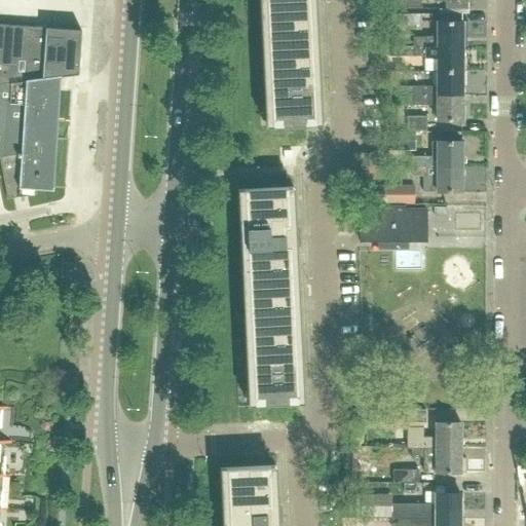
[(318,47),(315,0),(259,0),(262,48),(265,128),(277,127),(304,126),(323,125),(318,47)]
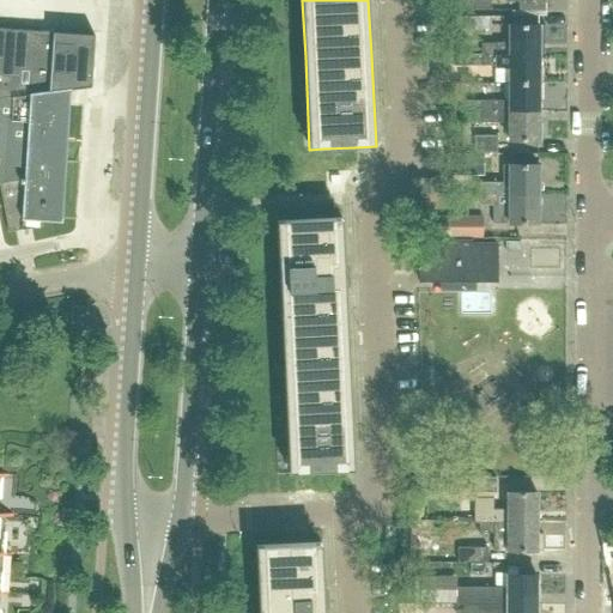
[(459,31),(489,30),(489,16),(459,17),(459,31)]
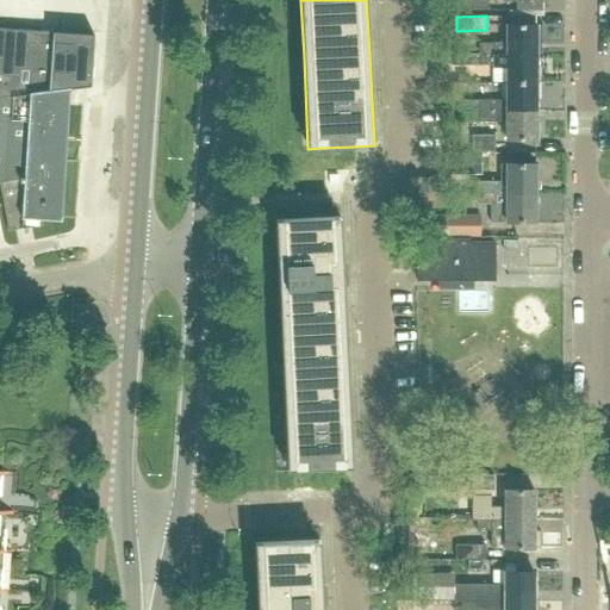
[(537,55),(537,44),(542,44),(543,25),(527,25),(527,17),(499,17),(508,25),(508,42),(496,42),(496,43),(480,43),(479,53),(461,53),(461,55),(537,55)]
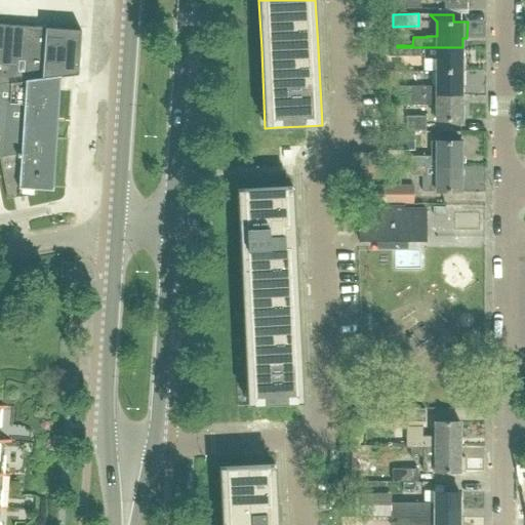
[(0,84),(26,82),(26,81),(62,77),(79,74),(82,30),(0,24),(0,84)]
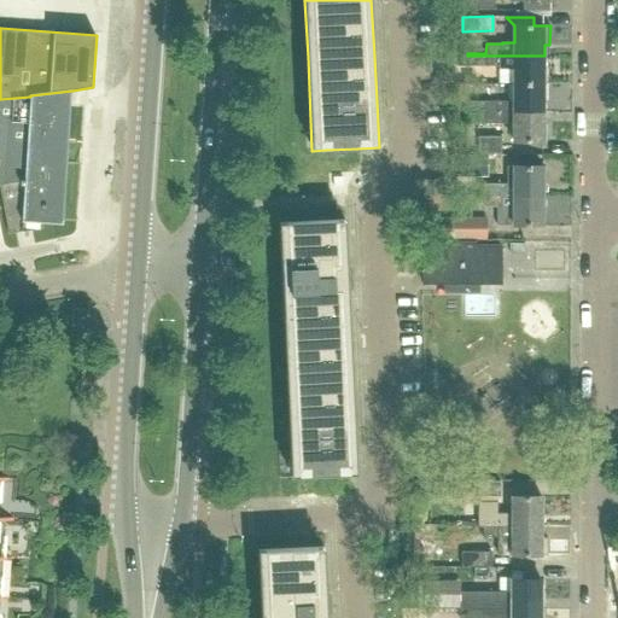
[(544,56),(467,56),(458,56),(458,65),(514,66),(514,85),(543,85),(544,56)]
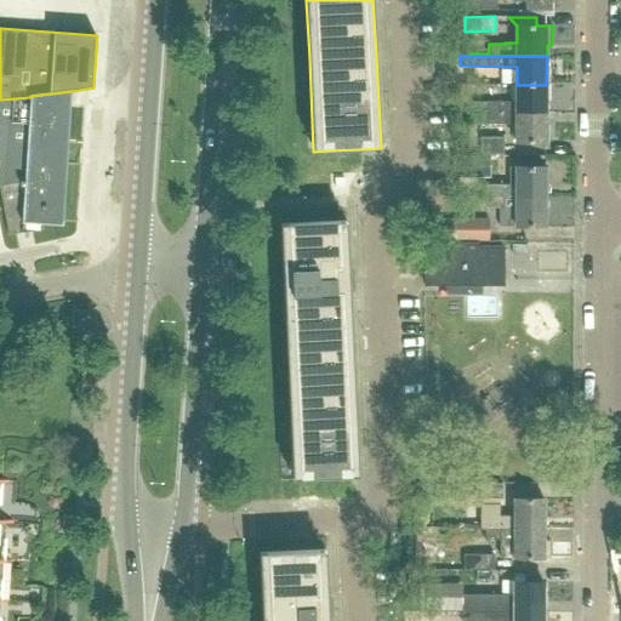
[(546,114),(546,85),(517,85),(517,102),(453,102),(453,113),(468,113),(468,114),(546,114)]
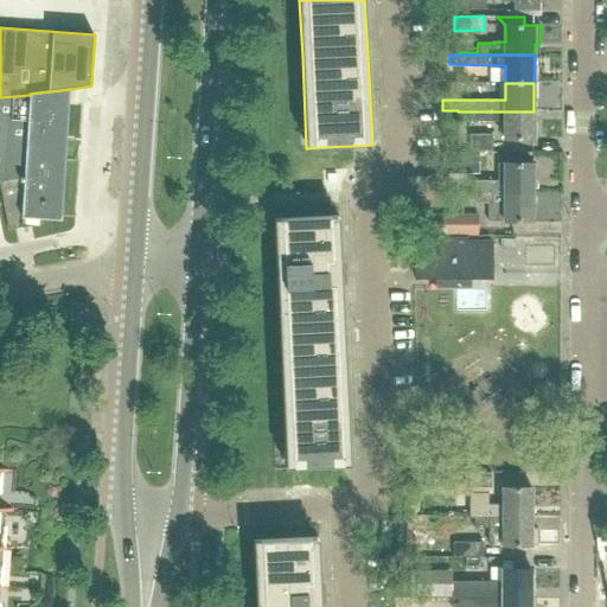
[(30,95),(0,97),(0,180),(8,230),(23,229),(42,224),(43,219),(63,221),(63,216),(62,216),(69,104),(70,104),(71,89),(30,94),(30,95)]
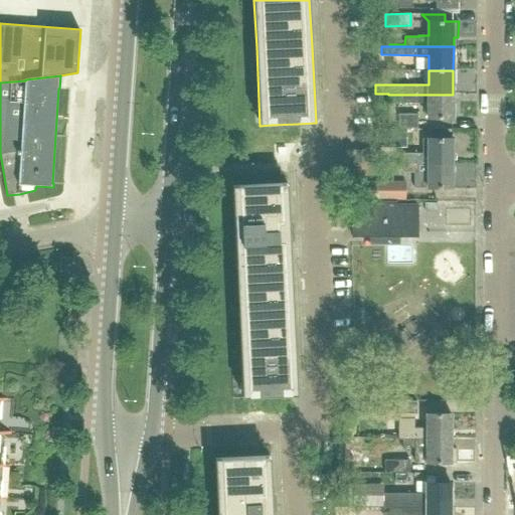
[(387,104),(428,104),(427,120),(453,120),(453,95),(388,95),(387,104)]
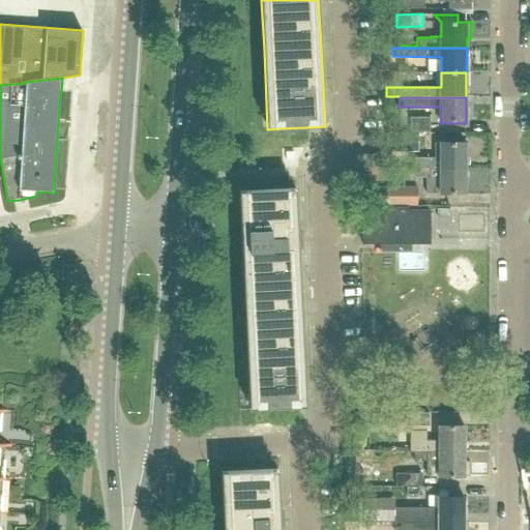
[(411,117),(411,131),(430,131),(430,117),(411,117)]
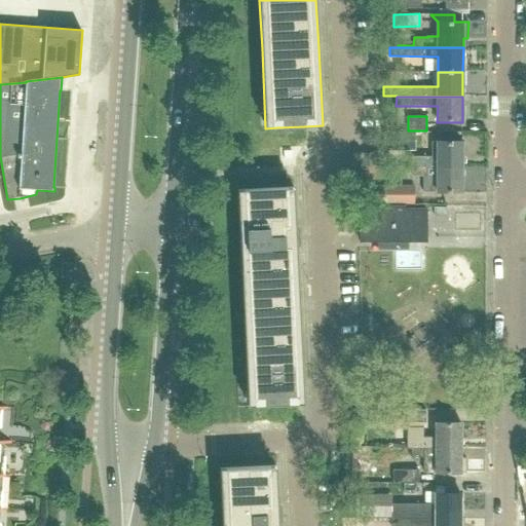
[(385,146),(400,146),(401,146),(401,132),(385,132),(385,146)]
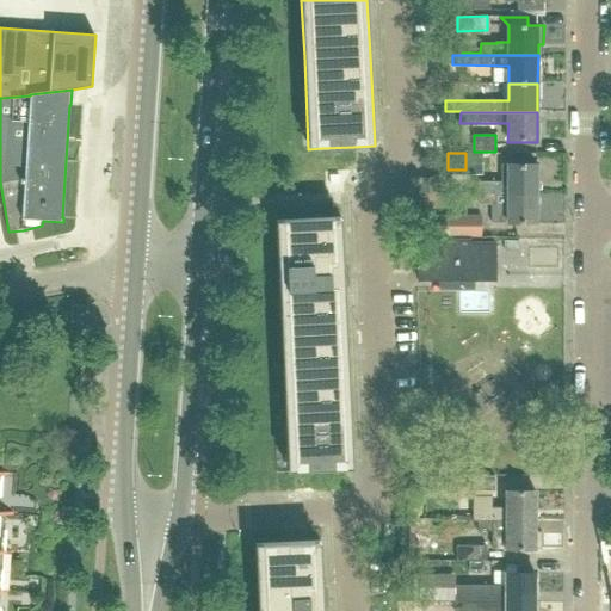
[(480,183),(480,195),(537,195),(537,165),(503,165),(503,183),(480,183)]
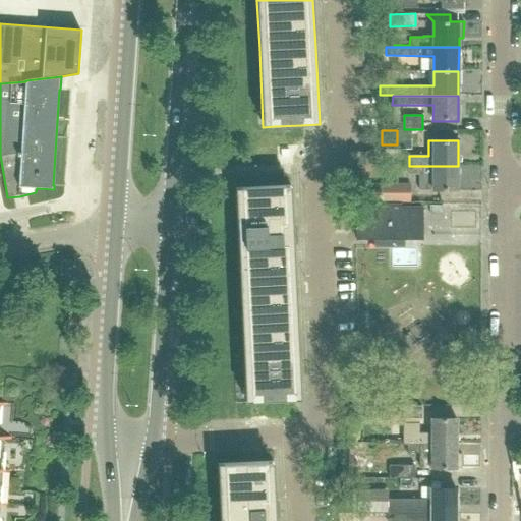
[(458,190),(458,166),(409,166),(409,175),(419,175),(419,190),(458,190)]
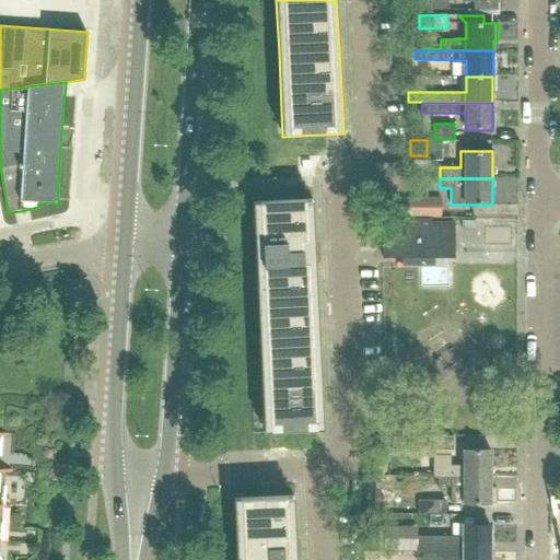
[(386,200),(386,214),(399,214),(399,219),(441,218),(441,196),(399,197),(399,200),(386,200)]
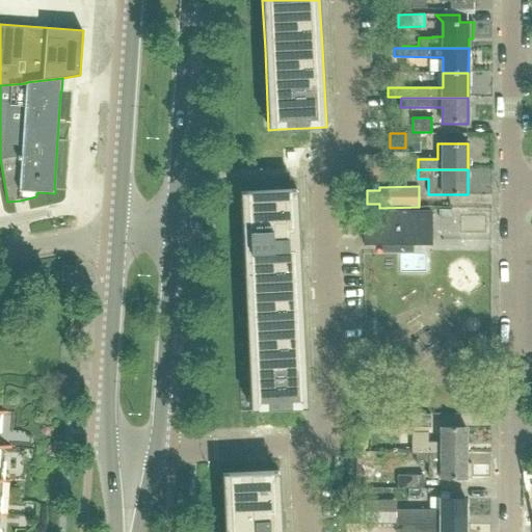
[(308,408),(307,394),(297,189),(240,192),(242,221),(250,411),(308,408)]
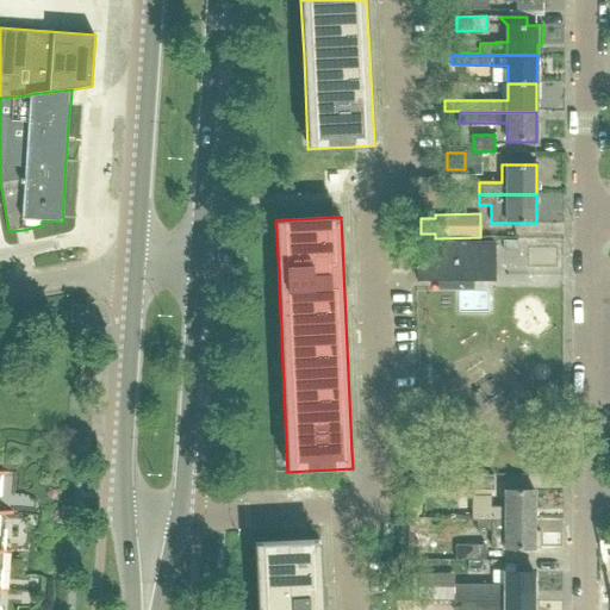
[(493,280),(493,243),(470,243),(470,240),(441,240),(441,243),(416,243),(416,280),(437,280),(437,290),(454,290),(472,290),(472,280),(493,280)]
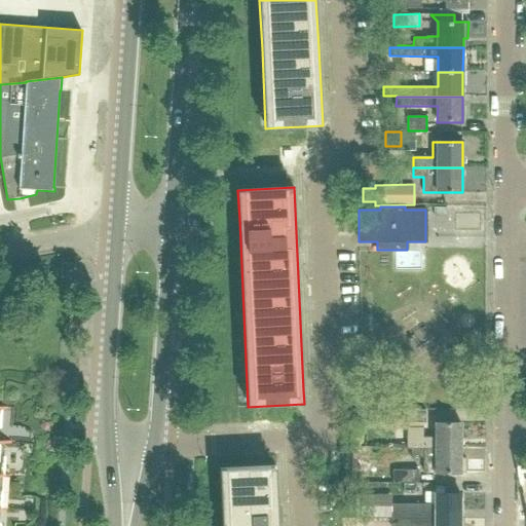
[(361,264),(357,249),(343,253),(348,268),(361,264)]
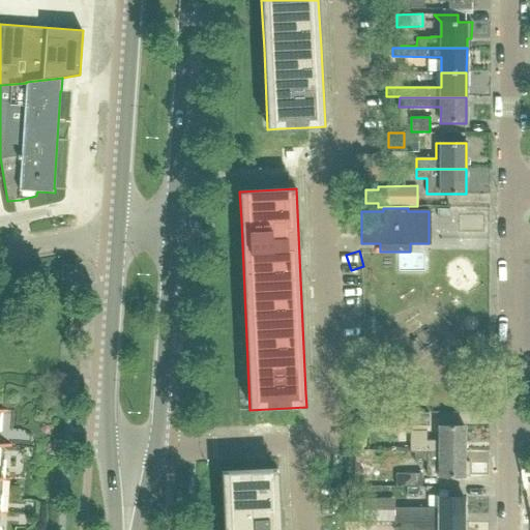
[(0,529),(6,529),(13,444),(6,444),(9,410),(0,409),(0,529)]
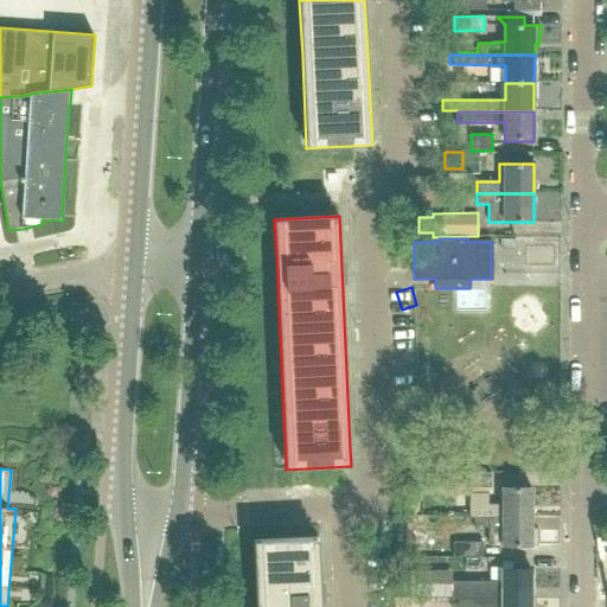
[(504,506),(492,506),(487,506),(487,486),(491,486),(491,473),(440,473),(440,486),(455,486),(455,494),(468,494),(468,516),(475,516),(475,517),(532,517),(532,487),(504,487),(504,506)]
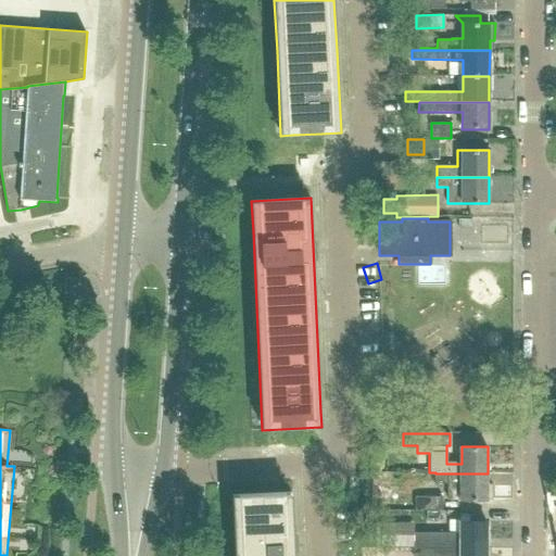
[(371,503),(390,503),(390,488),(380,488),(380,481),(392,481),(392,472),(371,472),(371,503)]
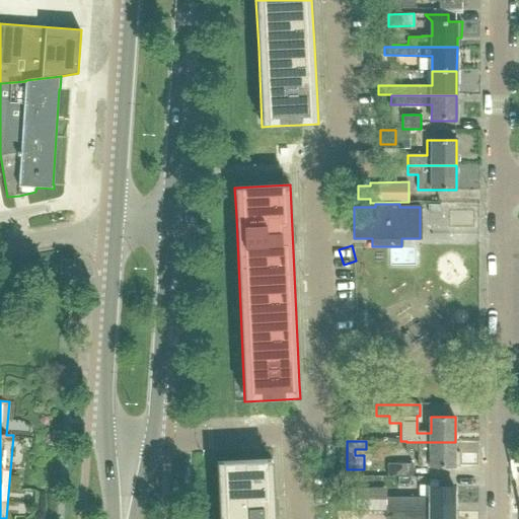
[(455,467),(455,442),(406,442),(406,452),(421,452),(421,466),(431,466),(431,467),(455,467)]
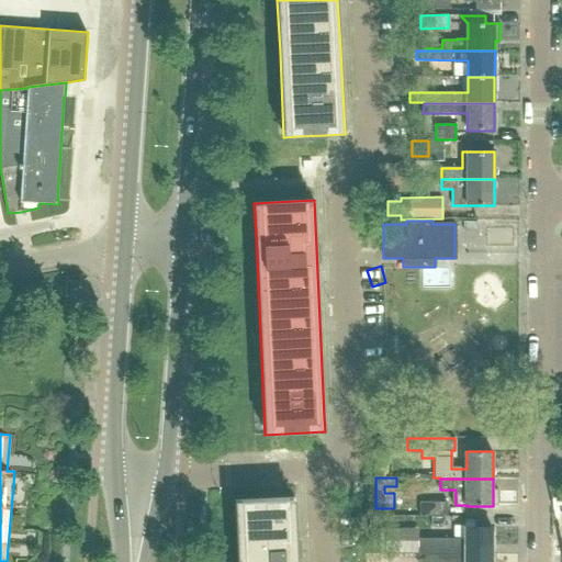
[(298,561),(294,497),(234,501),(237,561),(298,561)]
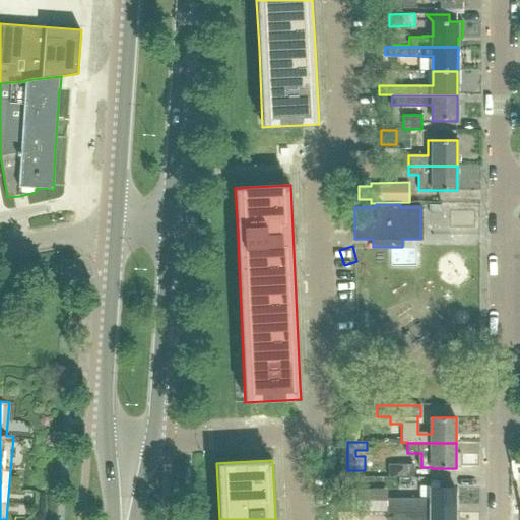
[(413,463),(388,463),(389,476),(413,476),(413,463)]
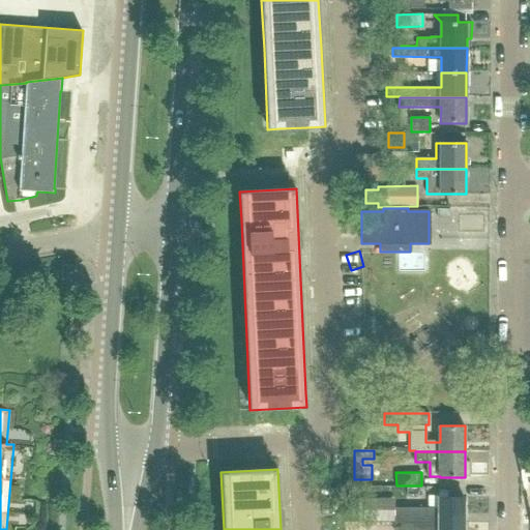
[(419,491),(395,491),(395,503),(419,503),(419,491)]
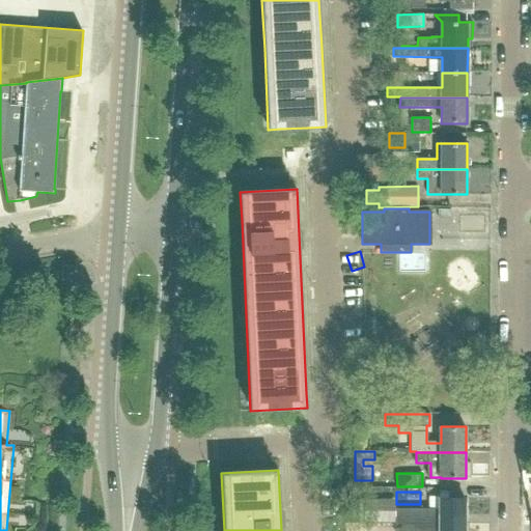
[(401,524),(466,524),(466,498),(440,498),(440,508),(395,508),(395,523),(401,523),(401,524)]
